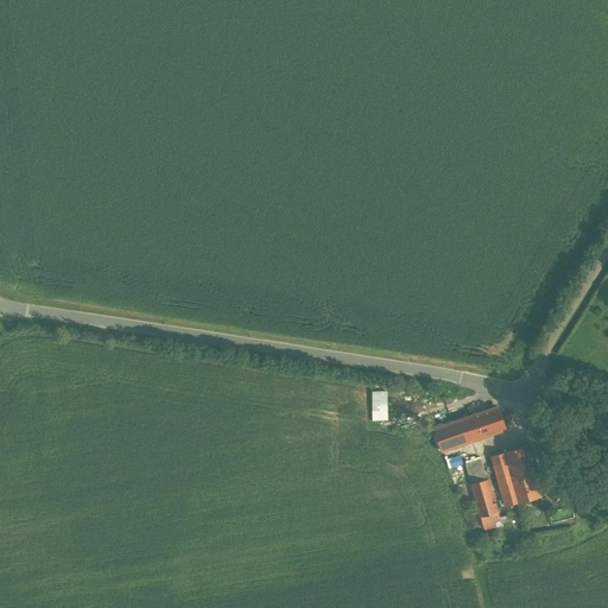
[(369,422),(384,422),(384,391),(369,391),(369,422)]
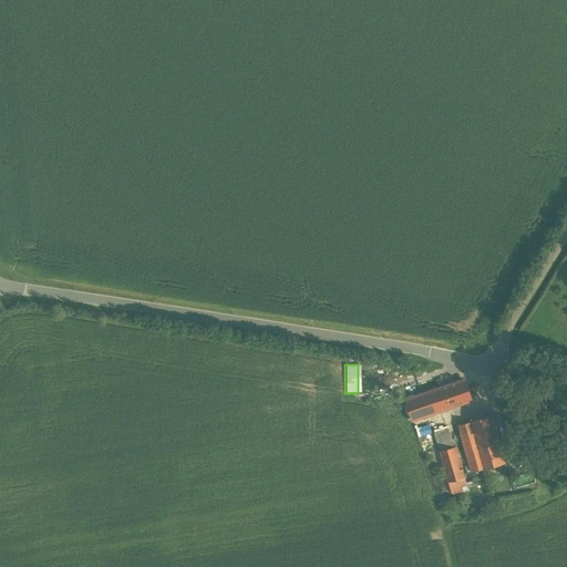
[(412,422),(473,402),(465,379),(404,399),(412,422)]
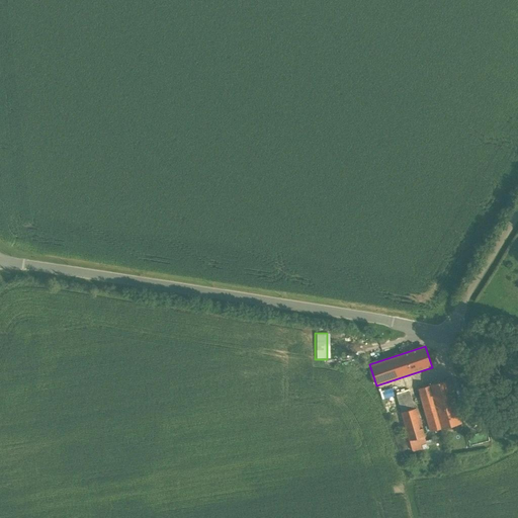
[(434,404),(454,399),(449,379),(429,385),(419,390),(431,432),(441,429),(434,404)]
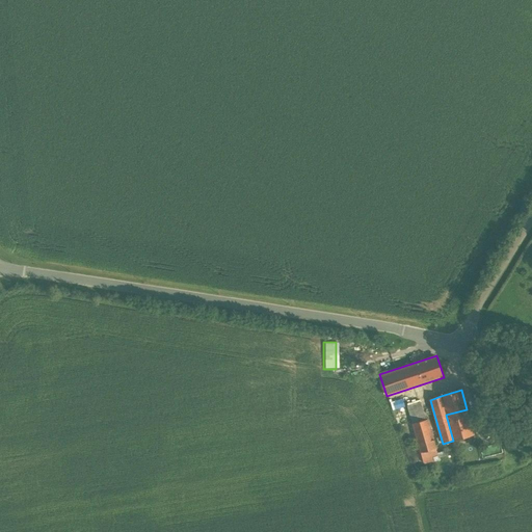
[(391,410),(402,407),(400,399),(389,403),(391,410)]
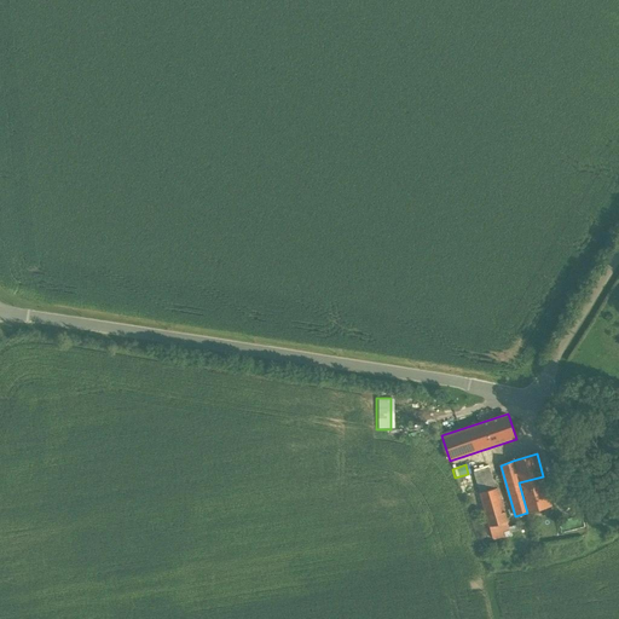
[(487,468),(470,472),(474,490),(491,487),(487,468)]
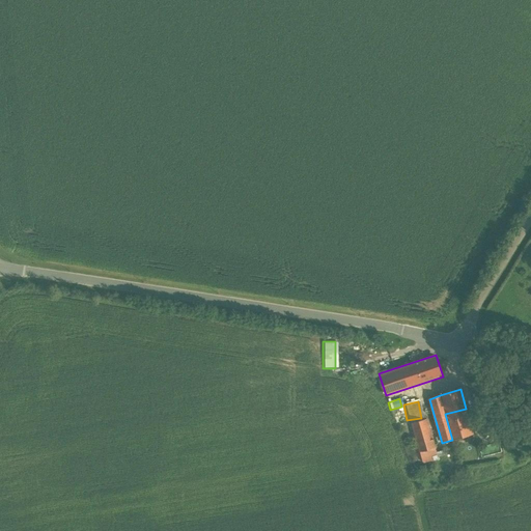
[(473,435),(466,409),(445,414),(452,440),(473,435)]
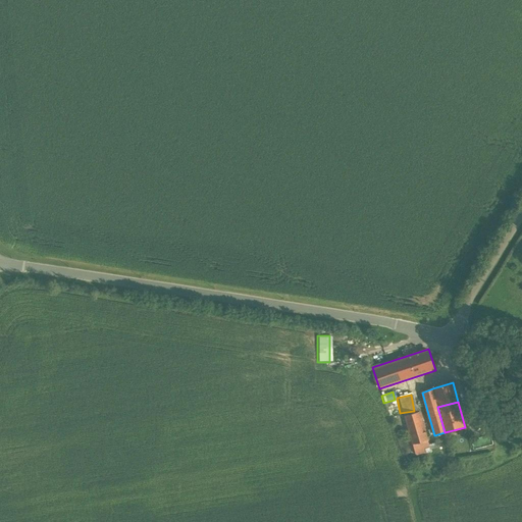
[(419,413),(402,417),(412,456),(429,452),(419,413)]
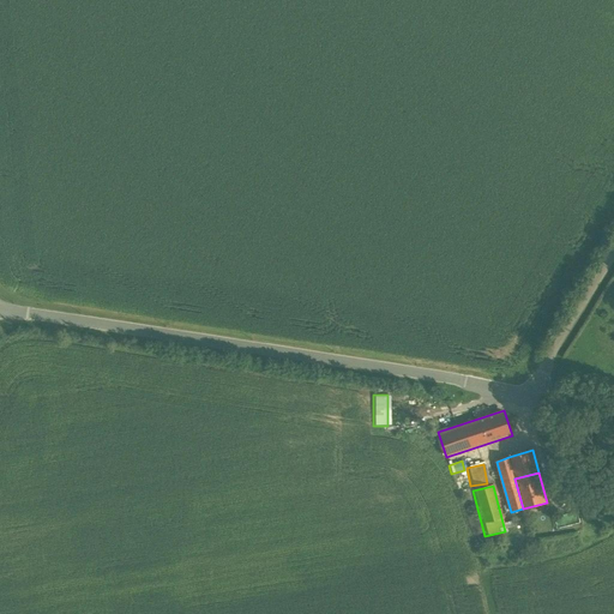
[(555,517),(557,527),(576,524),(575,515),(555,517)]
